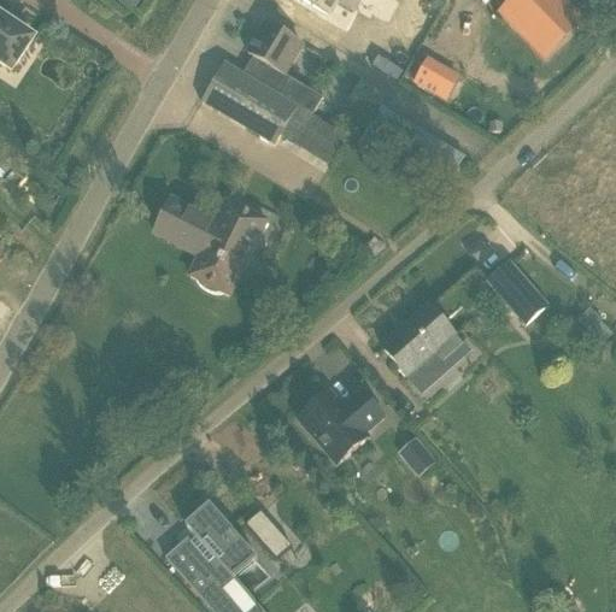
[(309,0),(326,10),(330,0),(346,0),(353,4),(355,0),(309,0)]
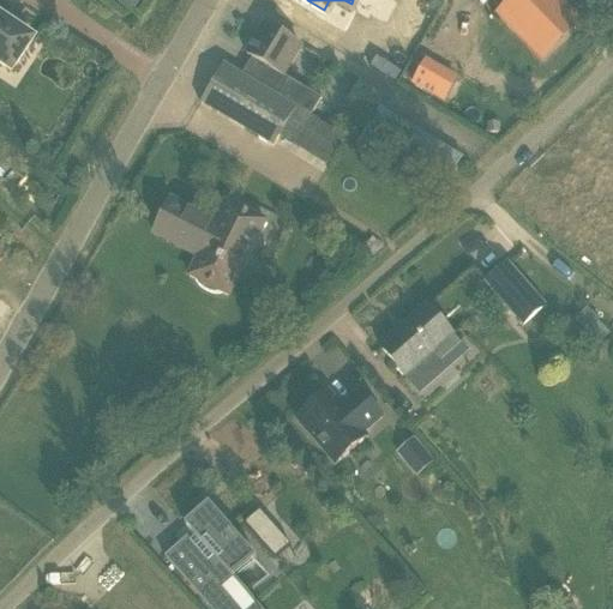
[(551,41),(577,14),(563,0),(511,0),(551,41)]
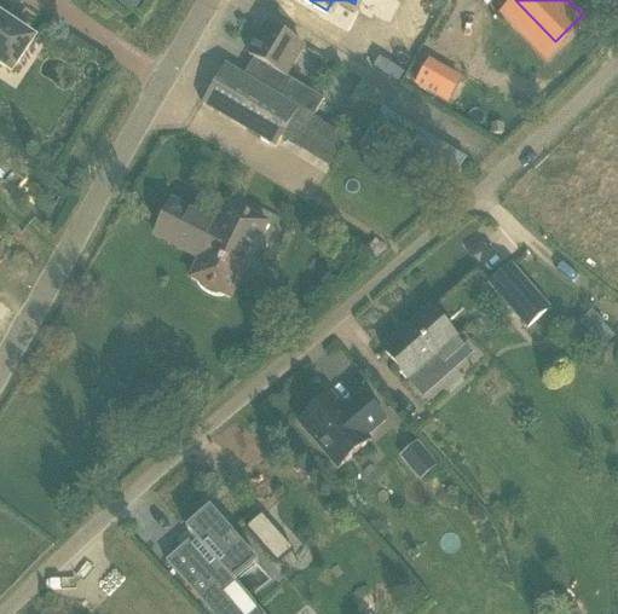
[(0,62),(11,69),(34,36),(0,13),(0,62)]
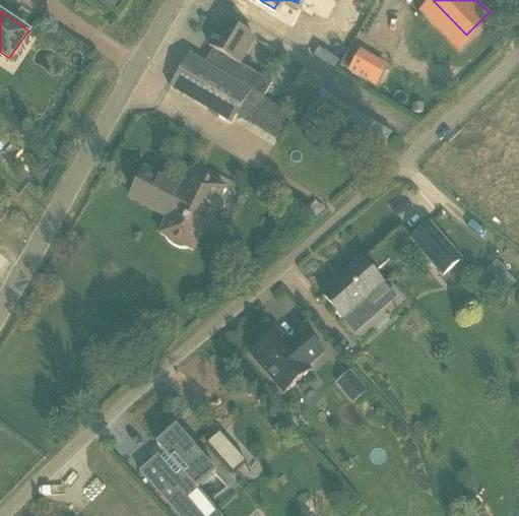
[(207,63),(250,88),(263,95),(272,80),(239,61),(254,37),(223,18),(208,44),(216,48),(207,63)]
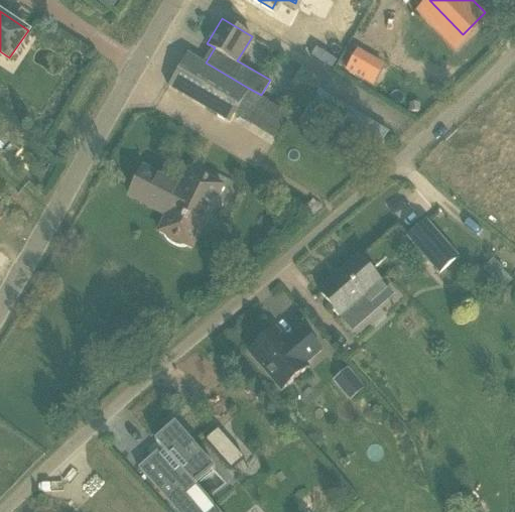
[(345,68),(364,78),(369,70),(373,72),(380,59),(357,46),(345,68)]
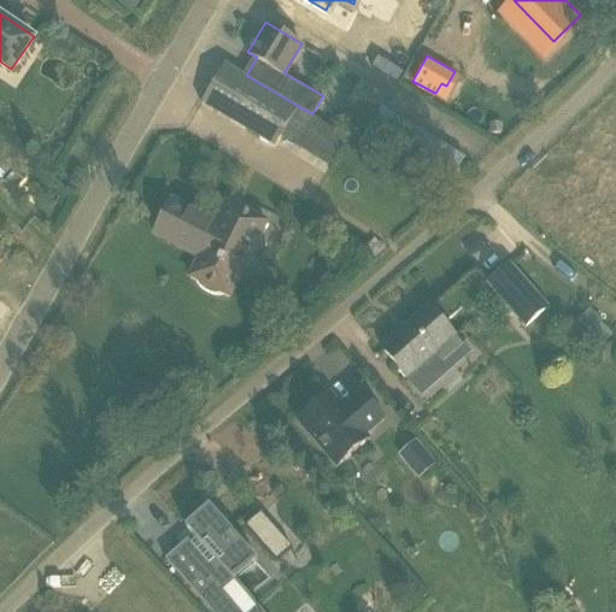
[(200,99),(274,143),(297,105),(246,75),(224,60),(200,99)]
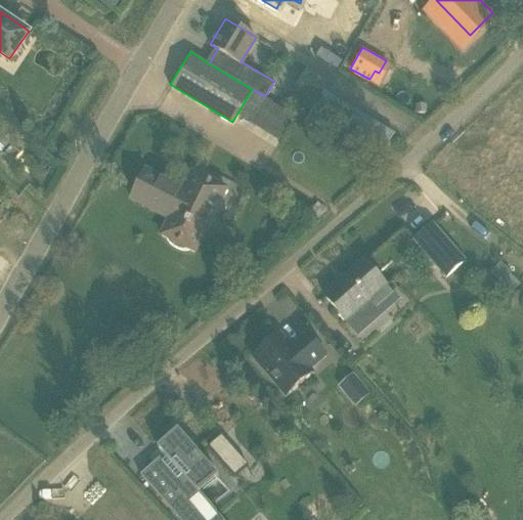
[(327,78),(305,66),(295,83),(316,95),(327,78)]
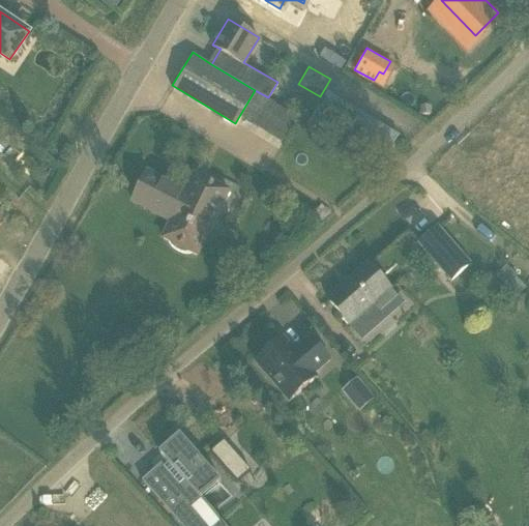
[(345,141),(363,111),(328,89),(310,119),(345,141)]
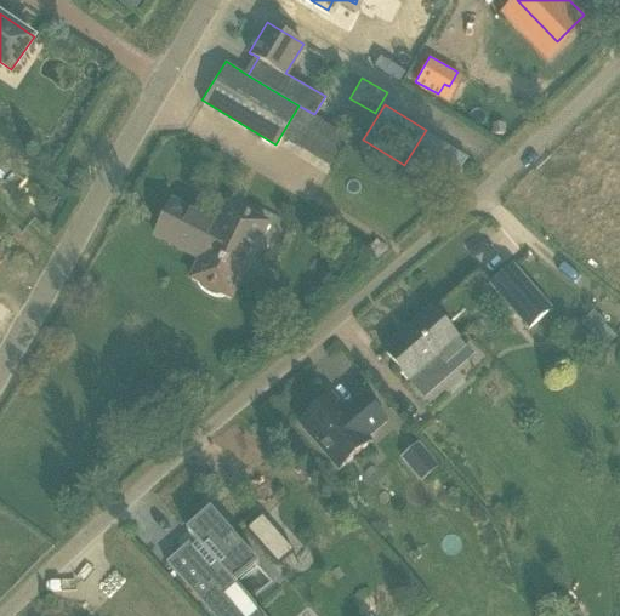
[(362,138),(370,124),(362,119),(353,123),(348,131),(362,138)]
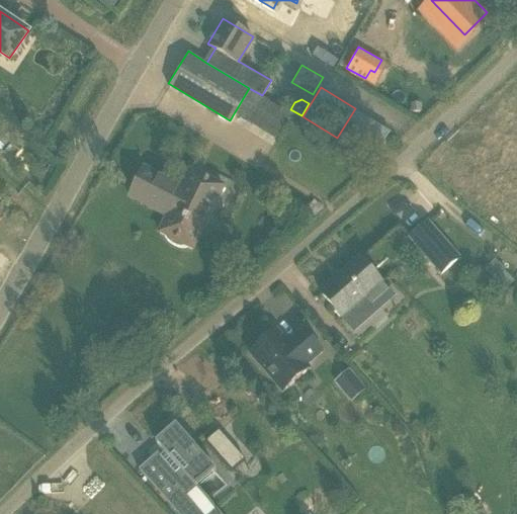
[(167,213),(159,230),(164,233),(166,237),(170,240),(173,242),(177,243),(181,244),(185,244),(186,243),(191,246),(223,184),(190,167),(181,184),(144,166),(130,194),(167,213)]
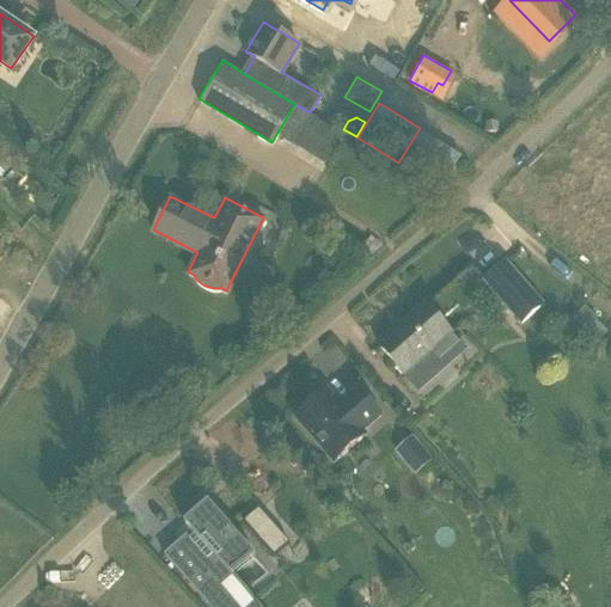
[(539,296),(500,255),(481,273),(520,314),(539,296)]
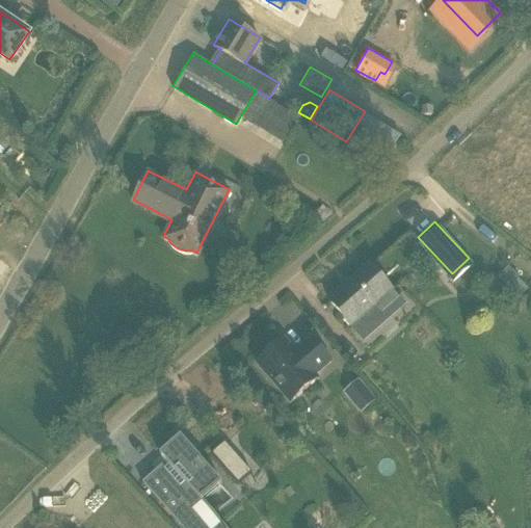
[(350,322),(391,287),(369,262),(328,297),(350,322)]
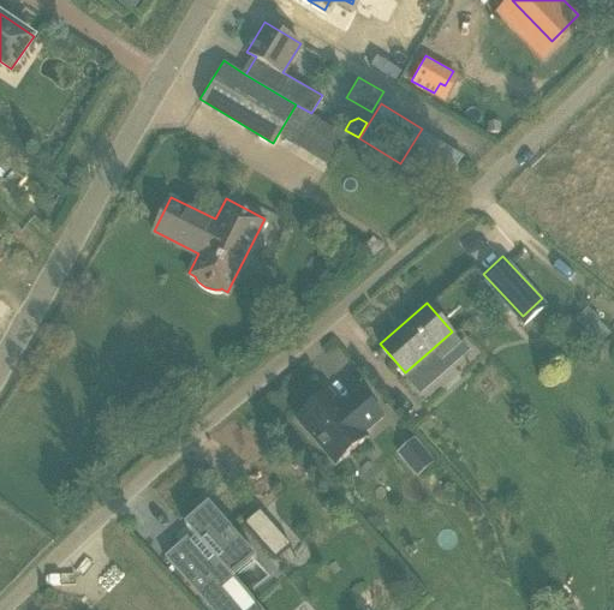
[(585,332),(600,316),(585,303),(571,318),(585,332)]
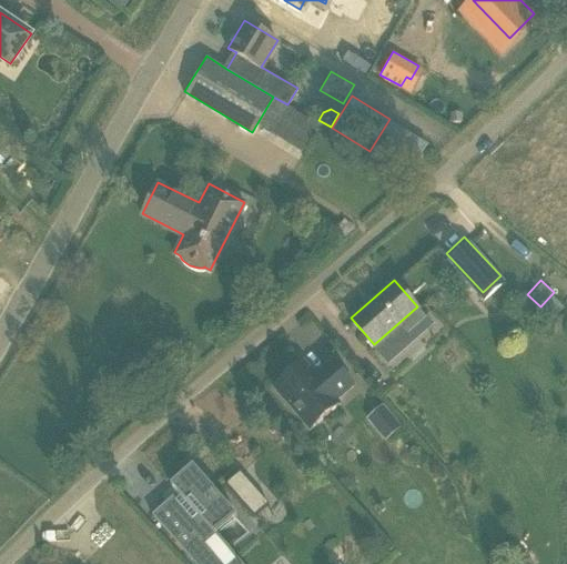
[(314,373),(303,360),(273,384),(310,426),(338,401),(335,398),(353,382),(331,358),(314,373)]
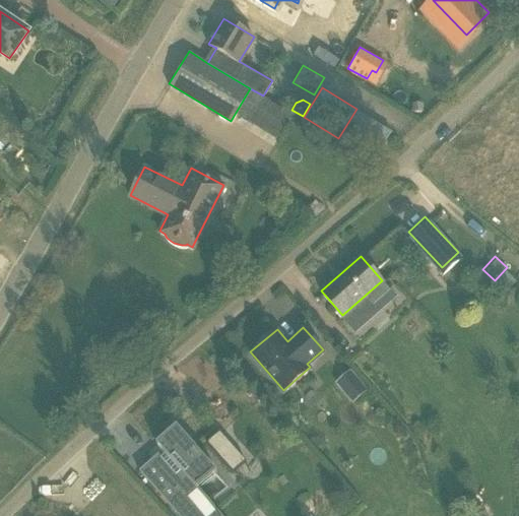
[(334,381),(351,401),(367,388),(349,368),(334,381)]
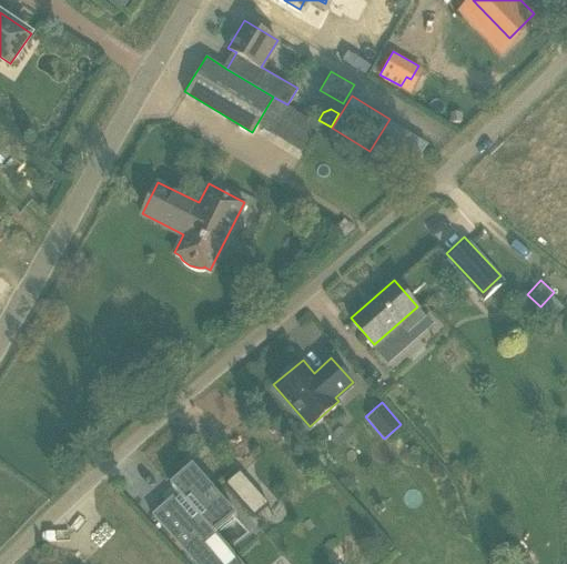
[(196,563),(220,563),(202,543),(215,532),(235,514),(192,463),(191,464),(192,466),(174,481),(172,483),(171,482),(170,483),(180,494),(159,512),(157,514),(153,511),(152,512),(196,563)]
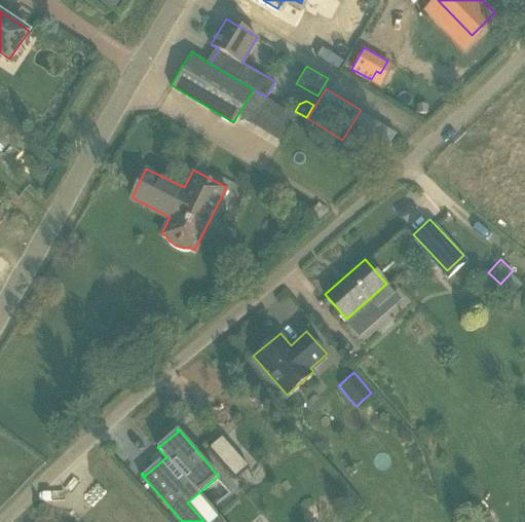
[(247,463),(221,435),(210,445),(234,474),(247,463)]
